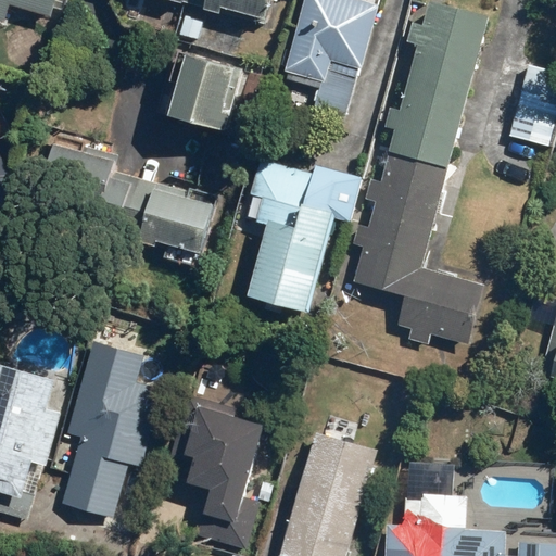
[(0,0),(0,21),(5,23),(11,4),(53,17),(59,0),(0,0)]
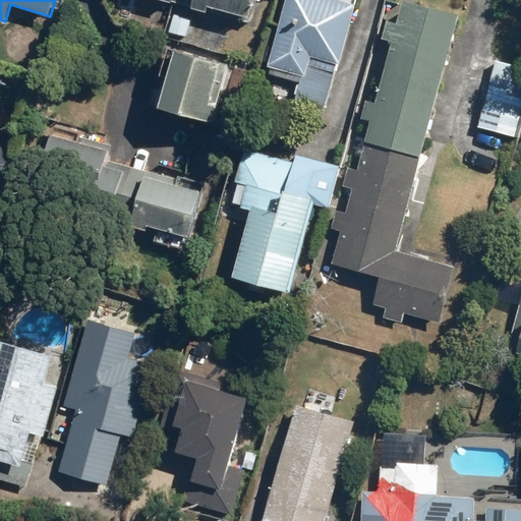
[(167,0),(192,7),(191,8),(209,13),(210,6),(251,18),(255,0),(167,0)]
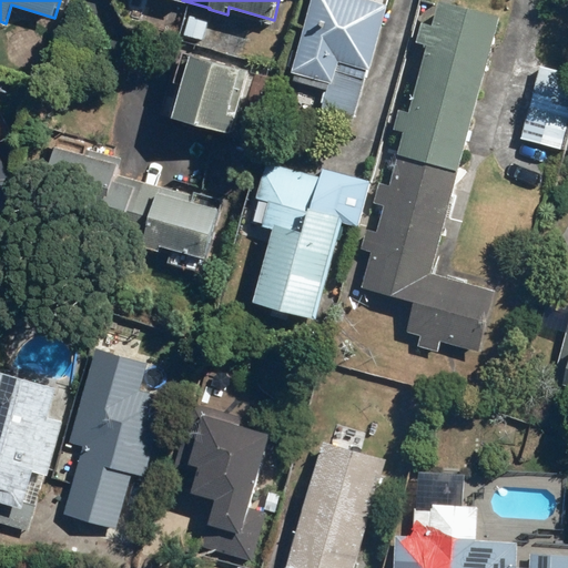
[(307,0),(285,80),(324,91),(318,110),(354,120),(386,9),(355,0),(307,0)]
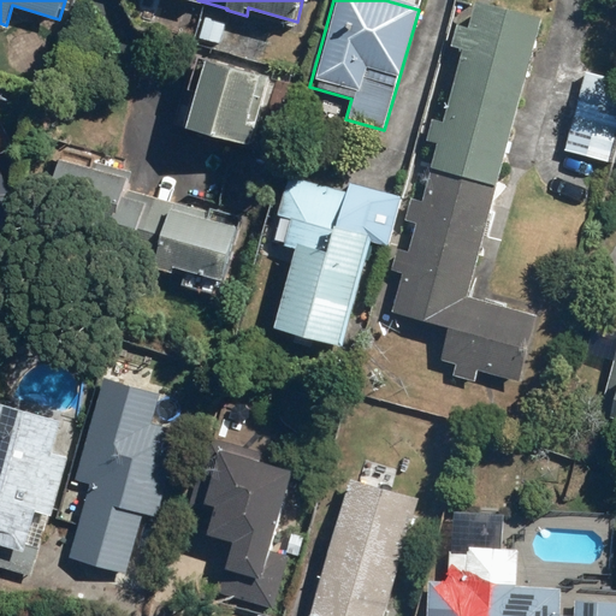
[(466,298),(538,22),(473,5),(466,30),(455,28),(449,51),(460,53),(440,125),(428,122),(424,143),(436,147),(420,203),(409,200),(403,223),(414,225),(407,254),(396,250),(390,273),(401,276),(391,315),(445,330),(437,362),(455,367),(451,378),(473,383),(475,373),(516,383),(534,315),(466,298)]
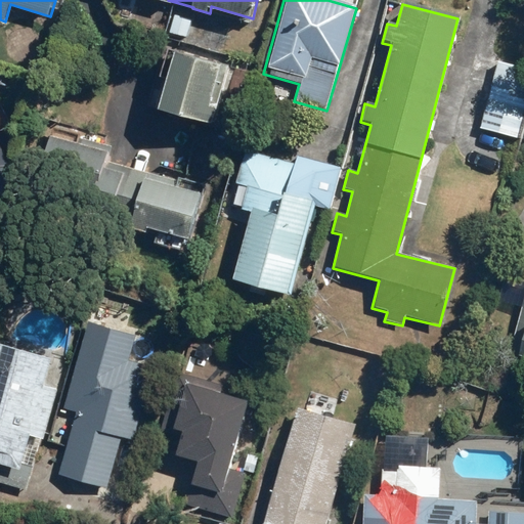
[(171,33),(187,37),(191,17),(176,13),(171,33)]
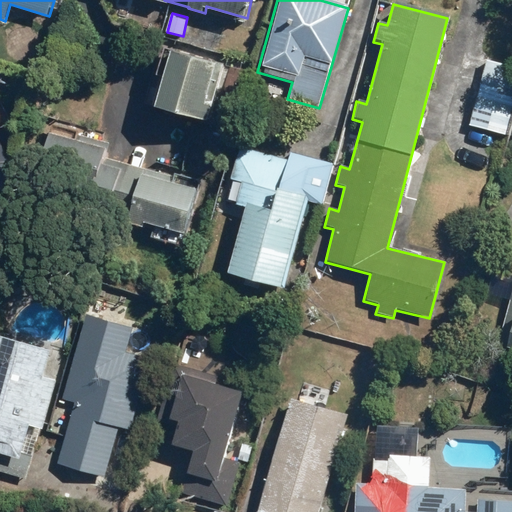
[(174,50),(158,107),(209,121),(225,64),(174,50)]
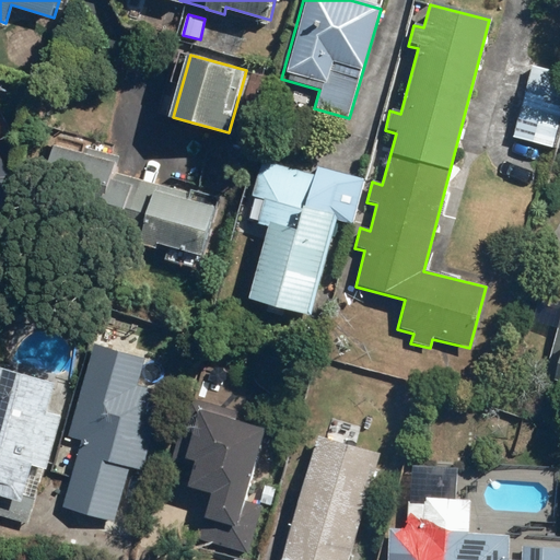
[(559,127),(559,73),(529,67),(511,139),(555,150),(559,127)]
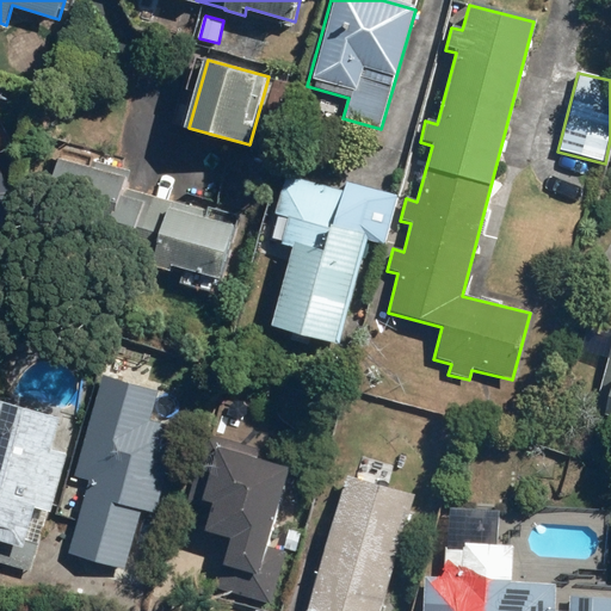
[(232,224),(213,220),(204,217),(207,210),(127,189),(131,170),(93,160),(92,166),(59,158),(47,201),(115,220),(105,253),(173,272),(174,266),(222,278),(236,226),(232,224)]
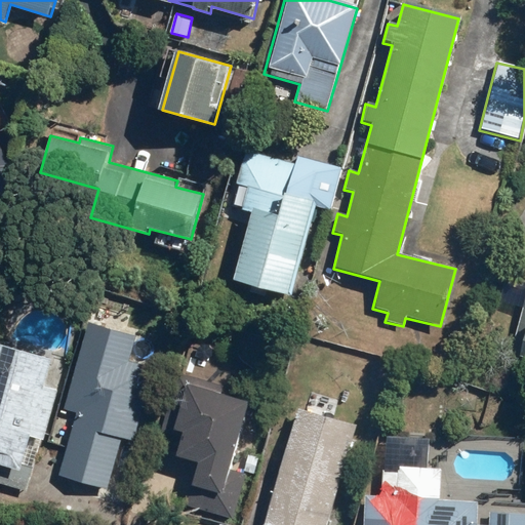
[(295,166),(245,152),(229,207),(252,213),(232,282),(286,297),(313,205),(330,210),(342,169),(297,156),(295,166)]
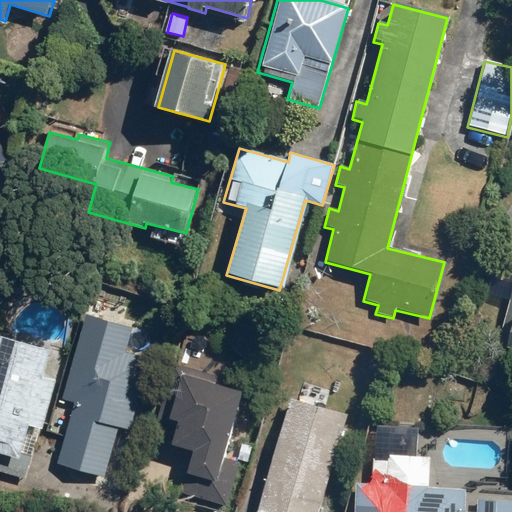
[(194,188),(198,175),(181,170),(178,184),(194,188)]
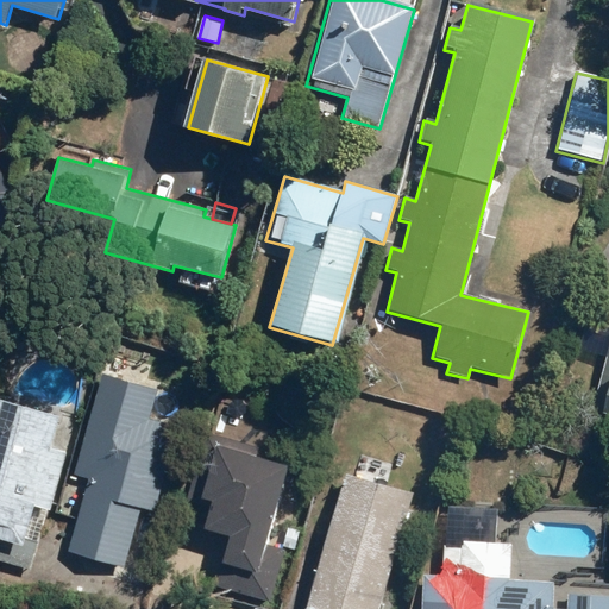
[(608,341),(591,403),(601,406),(598,414),(608,416),(608,341)]
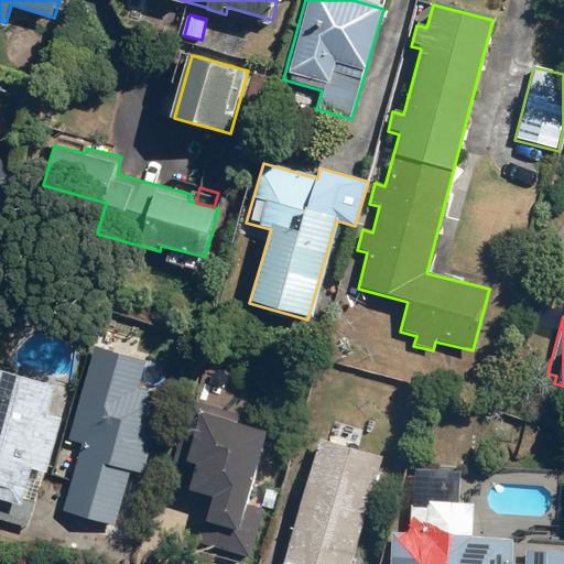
[(164,397),(137,390),(143,366),(93,351),(72,425),(76,426),(72,442),(83,445),(64,512),(116,527),(131,472),(142,475),(164,397)]
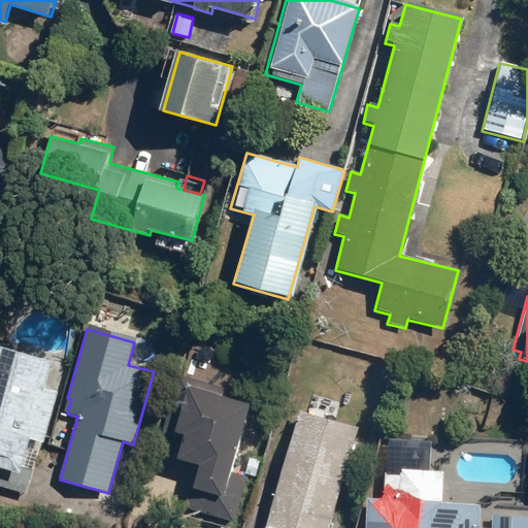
[(51,362),(0,348),(0,471),(19,476),(29,441),(42,444),(57,395),(42,391),(51,362)]
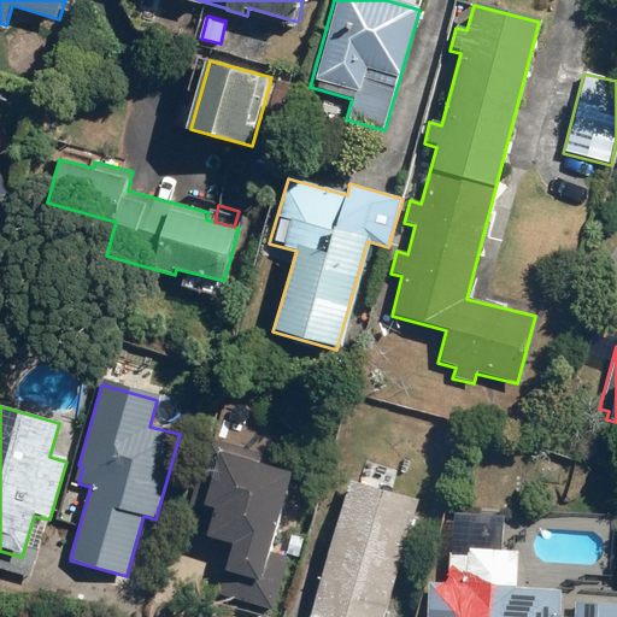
[(262,454),(206,439),(188,505),(211,511),(204,538),(230,545),(222,571),(224,573),(218,595),(272,611),(287,559),(268,554),(291,472),(259,464),(262,454)]
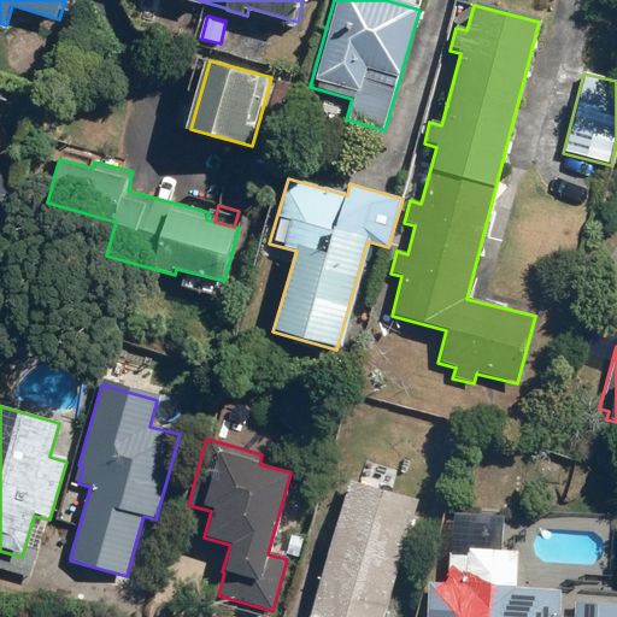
[(382,616),(416,500),(348,482),(310,616),(382,616)]
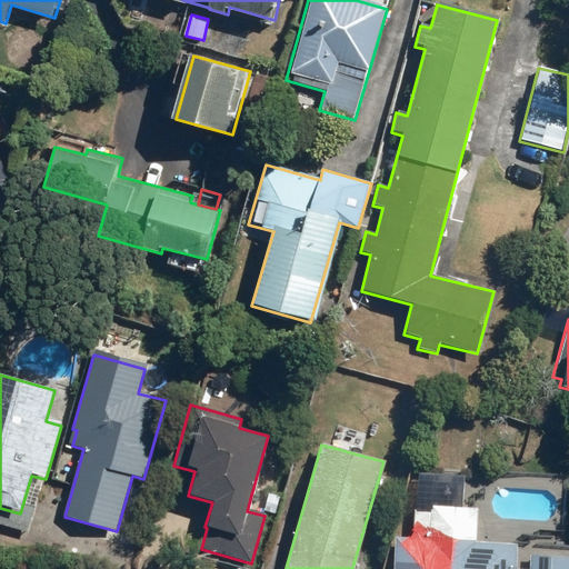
[(428,539),(395,537),(392,568),(568,568),(568,558),(530,556),(529,568),(527,568),(517,568),(519,543),(476,541),(478,509),(430,507),(428,539)]
